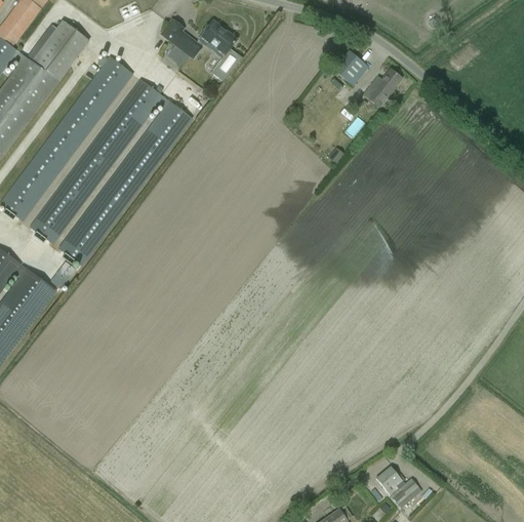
[(19,0),(0,26),(0,35),(12,45),(46,0),(19,0)]
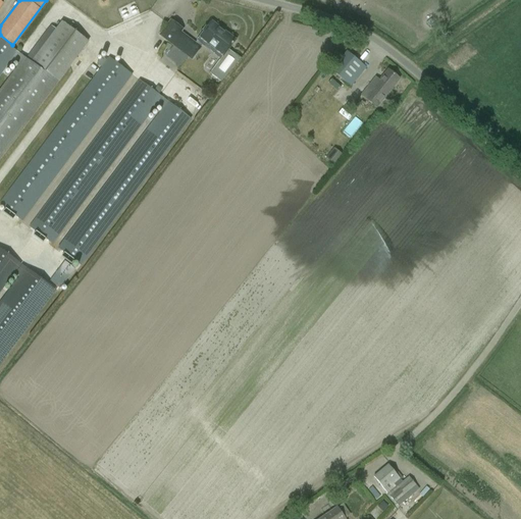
[(216,49),(217,48),(224,53),(237,38),(225,29),(224,31),(220,28),(221,27),(212,19),(196,41),(191,37),(191,38),(190,40),(179,32),(184,28),(171,18),(160,33),(187,53),(191,48),(196,52),(203,42),(206,44),(208,42),(216,49)]
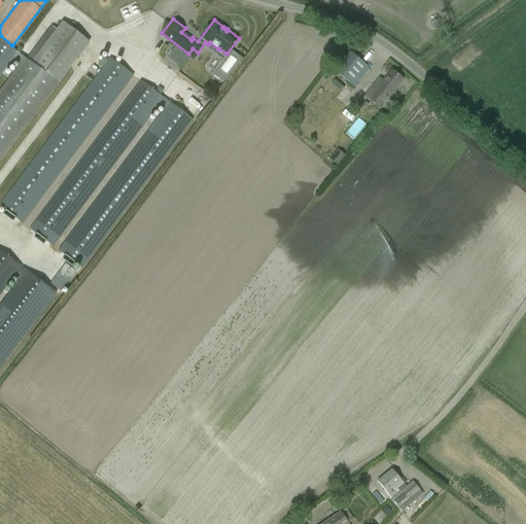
[(0,73),(12,57),(20,63),(0,89),(0,159),(90,39),(63,20),(57,28),(32,61),(19,49),(12,45),(0,35),(0,73)]
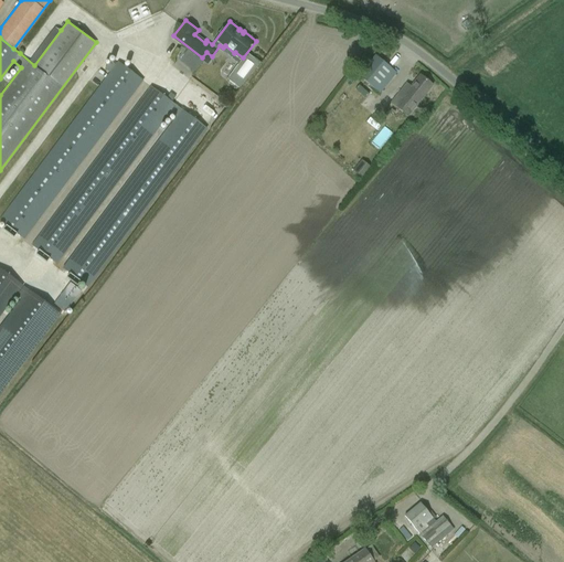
[(248,52),(242,60),(241,60),(227,77),(241,87),(261,61),(248,52)]
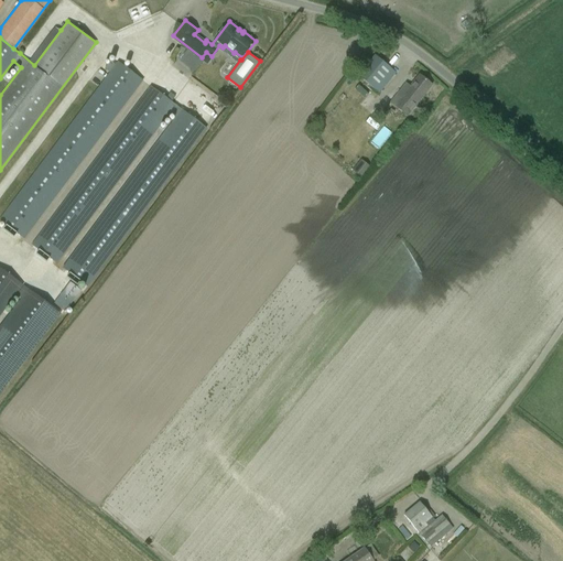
[(360,81),(363,77),(379,92),(389,78),(397,71),(376,53),(368,62),(356,76),(360,81)]
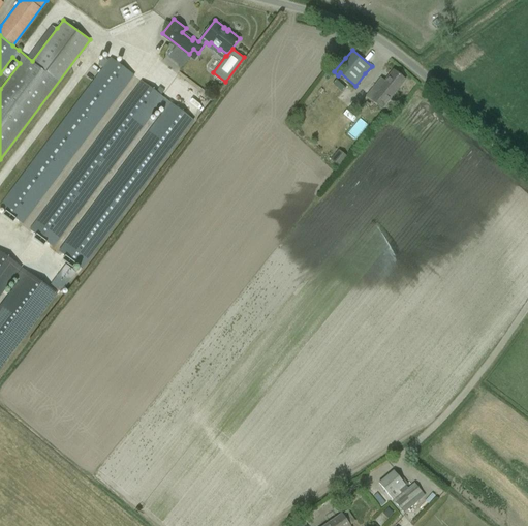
[(0,204),(0,205),(5,209),(3,213),(12,220),(16,216),(22,221),(128,81),(134,72),(112,56),(110,59),(106,57),(105,58),(102,57),(98,62),(104,66),(0,204)]
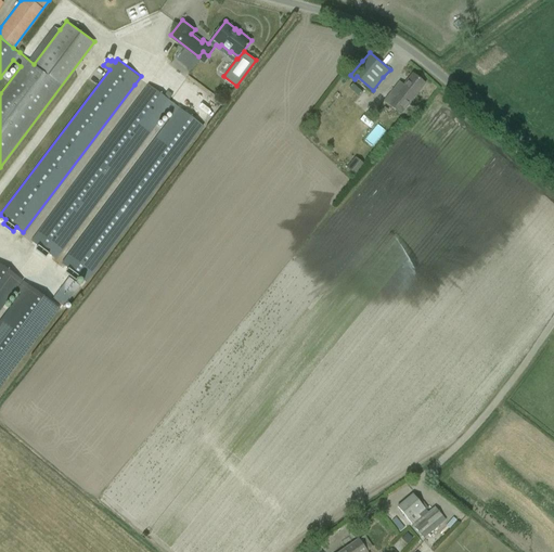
[(400,112),(419,90),(425,81),(413,72),(404,82),(400,80),(394,88),(385,99),(400,112)]
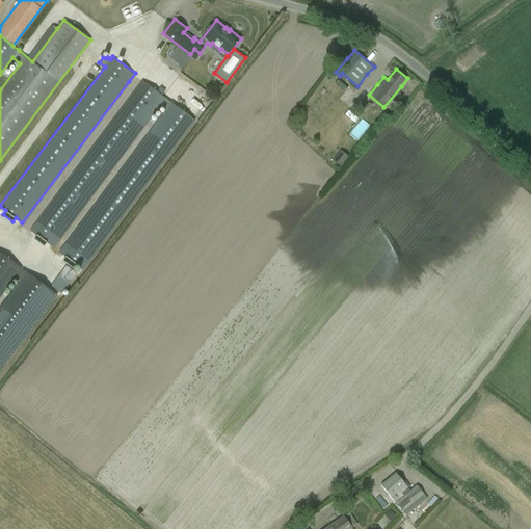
[(30,229),(36,234),(34,237),(44,245),(47,241),(53,246),(160,104),(166,109),(60,250),(67,256),(63,259),(73,267),(76,263),(82,268),(194,118),(162,94),(166,88),(161,85),(157,90),(143,79),(137,87),(30,229)]
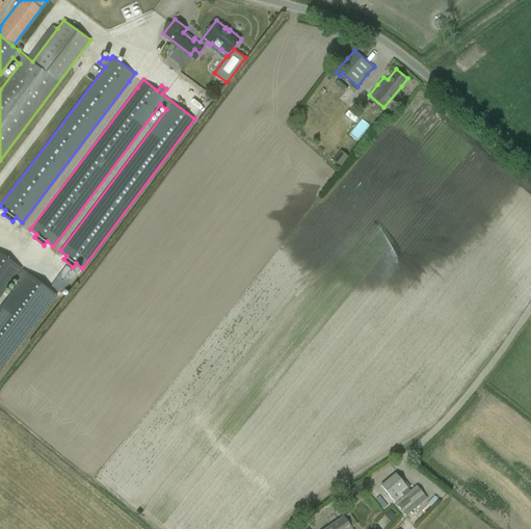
[(354,99),(360,90),(353,87),(348,96),(354,99)]
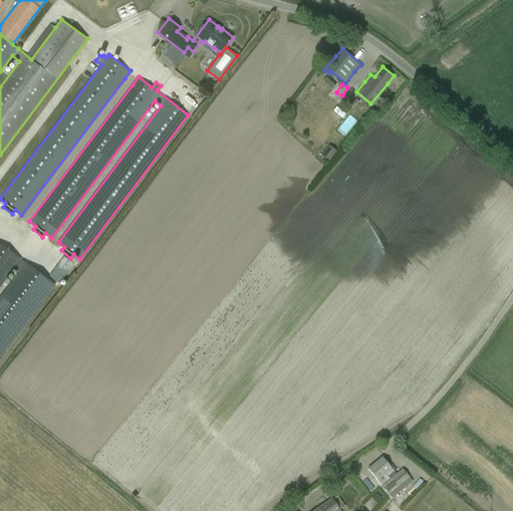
[(348,91),(343,94),(347,100),(352,96),(348,91)]
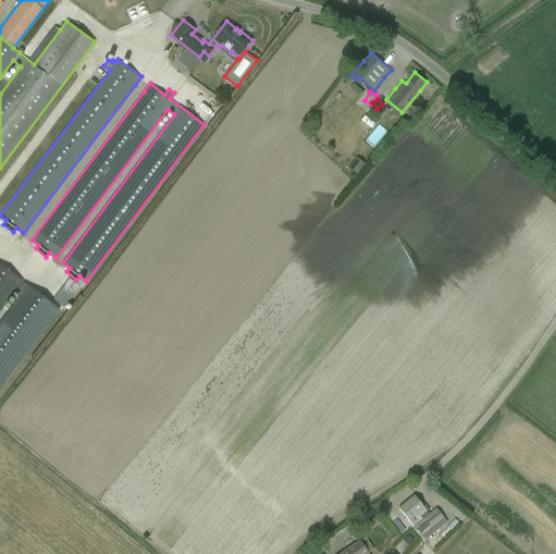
[(373,128),(365,139),(374,147),(383,137),(373,128)]
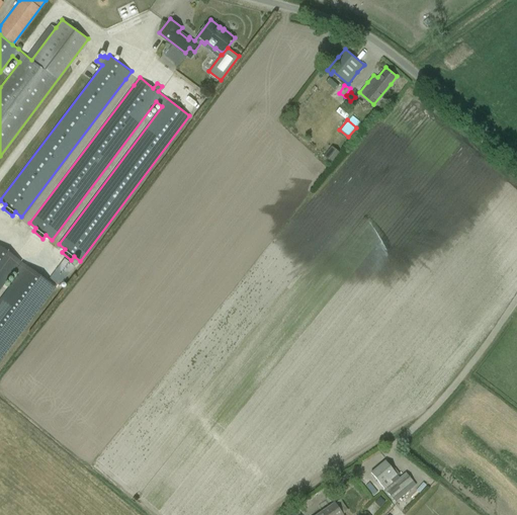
[(334,146),(326,157),(333,162),(341,151),(334,146)]
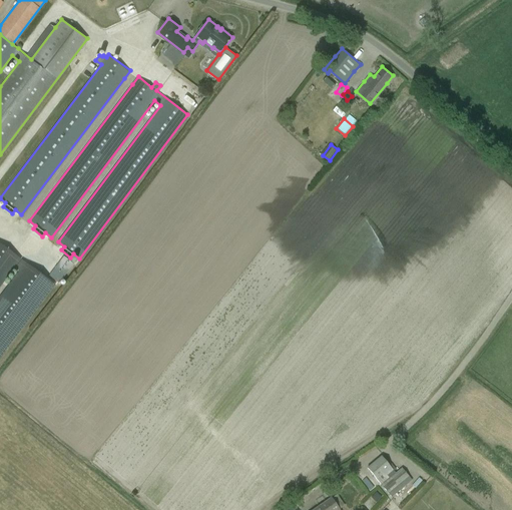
[(0,222),(0,229),(21,242),(25,237),(0,222)]
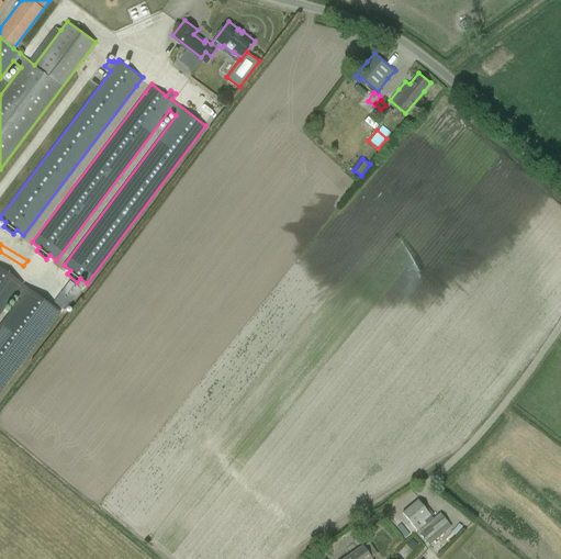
[(0,313),(24,282),(0,264),(0,313)]
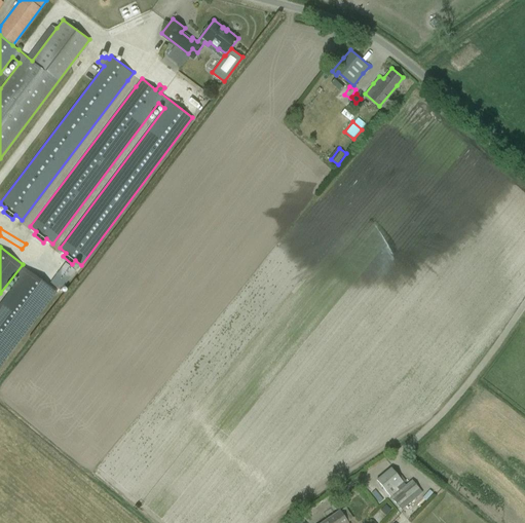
[(66,261),(50,281),(61,288),(75,268),(66,261)]
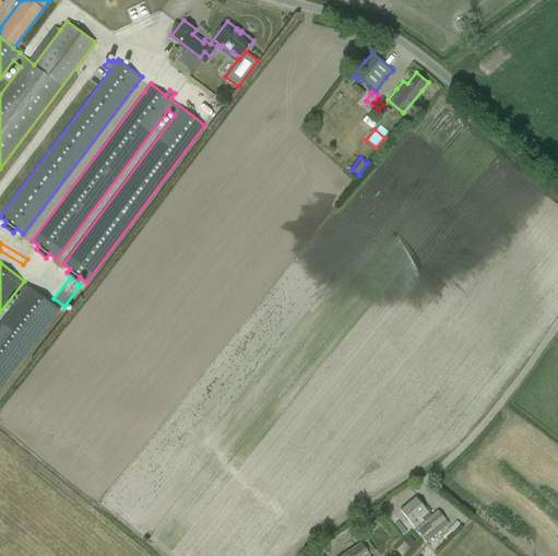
[(22,294),(0,322),(0,389),(61,309),(24,281),(18,291),(22,294)]
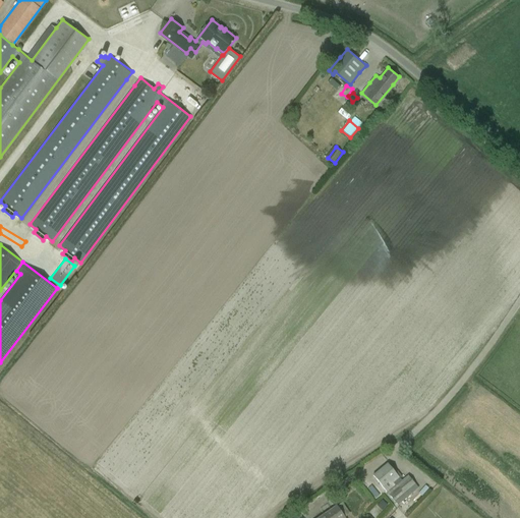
[(402,477),(400,476),(388,461),(373,473),(398,502),(412,491),(409,486),(415,481),(408,472),(402,477)]
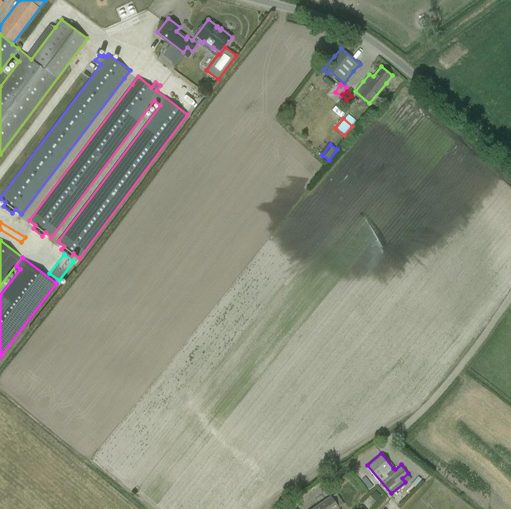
[(341,508),(331,494),(310,508),(341,508)]
